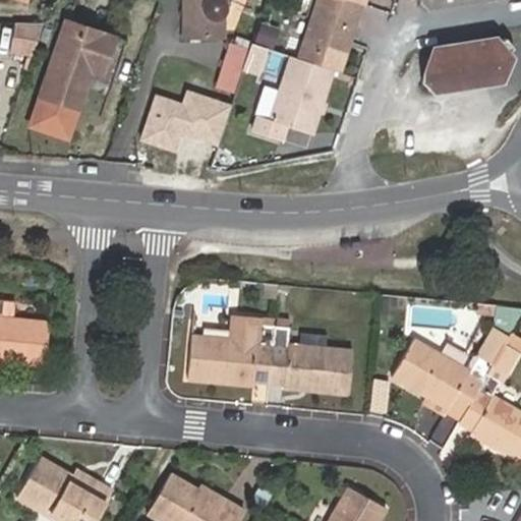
[(225,0),(188,0),(187,33),(221,34),(225,0)]
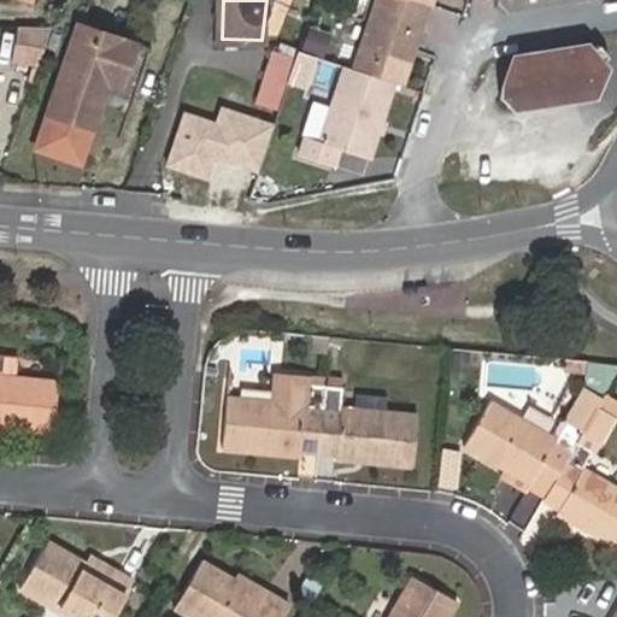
[(428,1),(422,0),(378,0),(353,66),(394,81),(398,83),(428,1)]
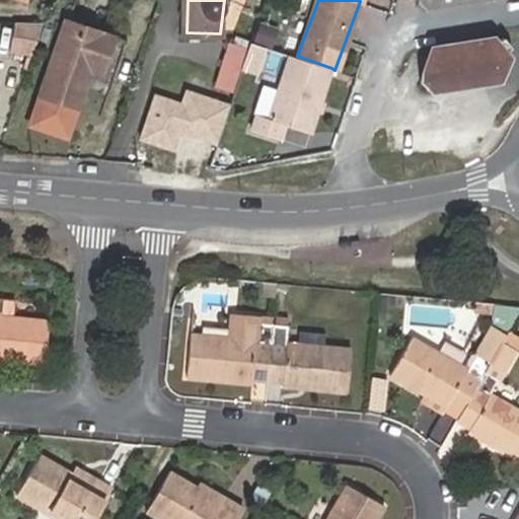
[(121,34),(71,18),(44,102),(80,113),(96,67),(107,70),(121,34)]
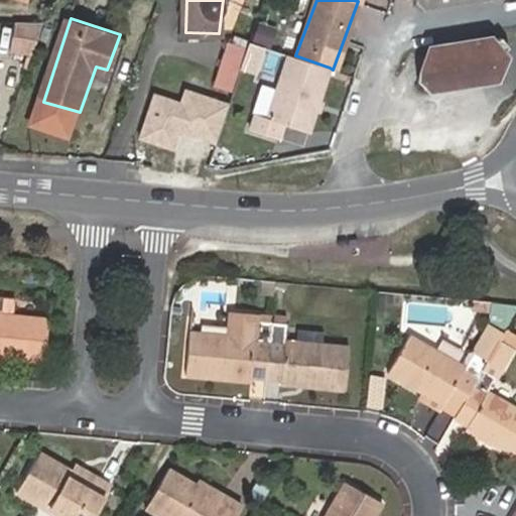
[(46,25),(12,22),(12,48),(34,54),(46,25)]
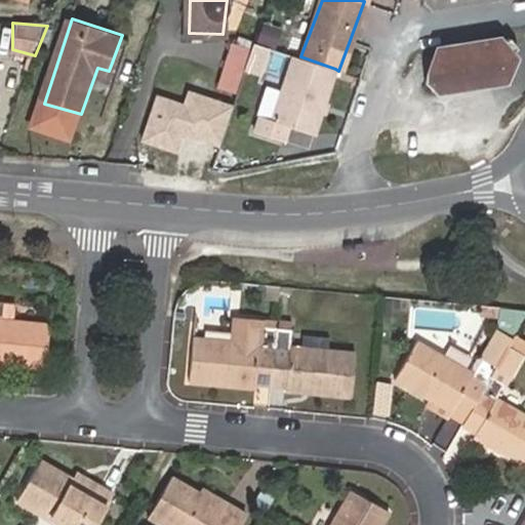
[(438,87),(509,77),(516,46),(506,37),(435,47),(429,80),(438,87)]
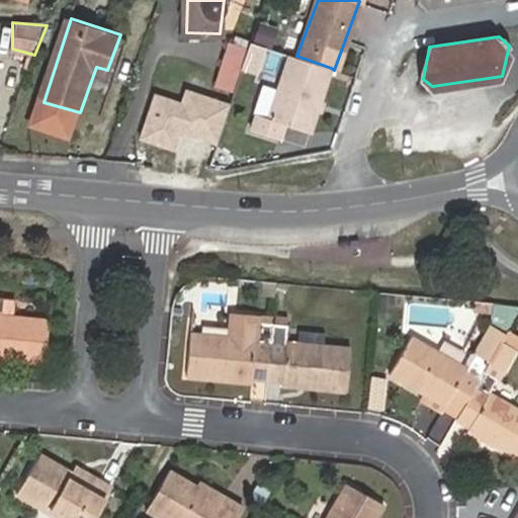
[(267,46),(251,39),(241,65),(258,71),(267,46)]
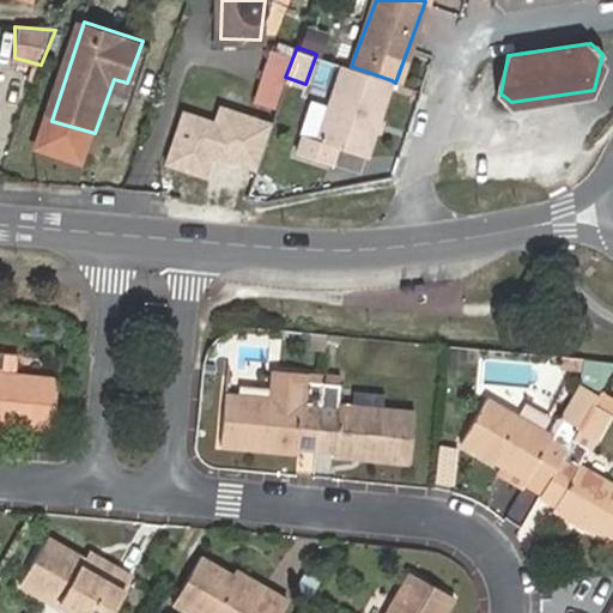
[(392,80),(351,66),(340,62),(314,132),(301,128),(293,152),(327,164),(334,146),(363,157),(392,80)]
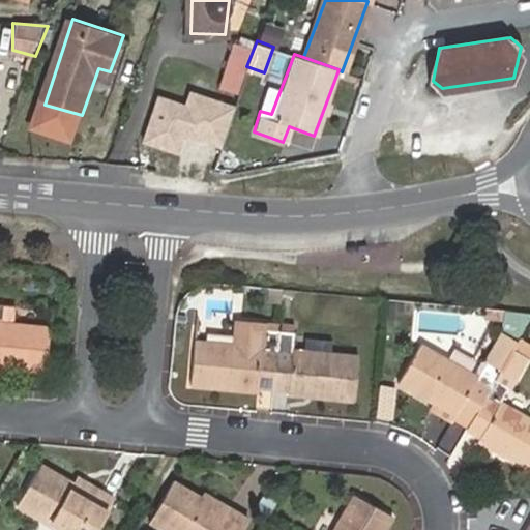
[(234,107),(190,91),(185,106),(156,95),(140,141),(176,153),(182,136),(219,148),(234,107)]
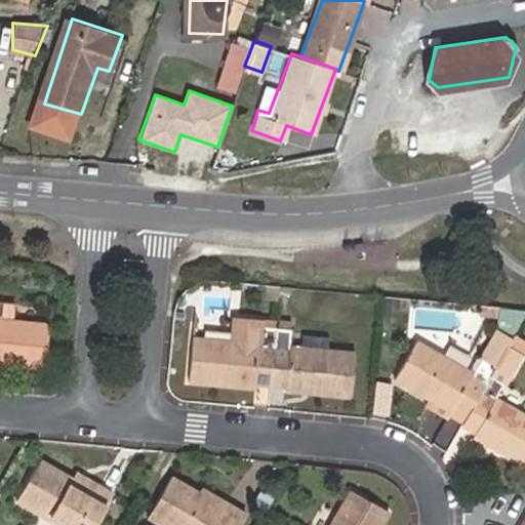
[(64,283),(52,275),(46,285),(58,292),(64,283)]
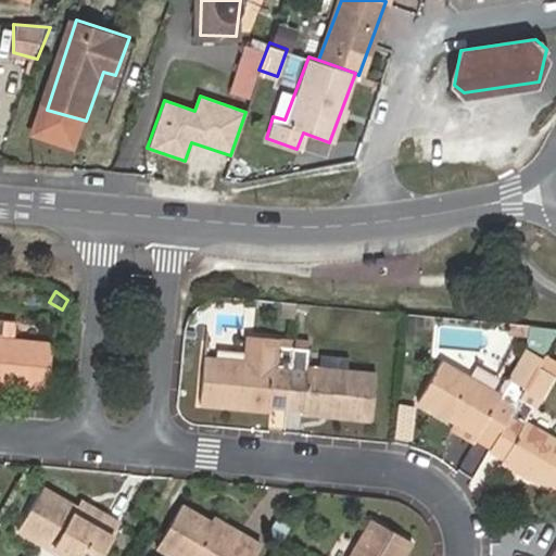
[(422,318),(409,317),(407,333),(421,335),(422,318)]
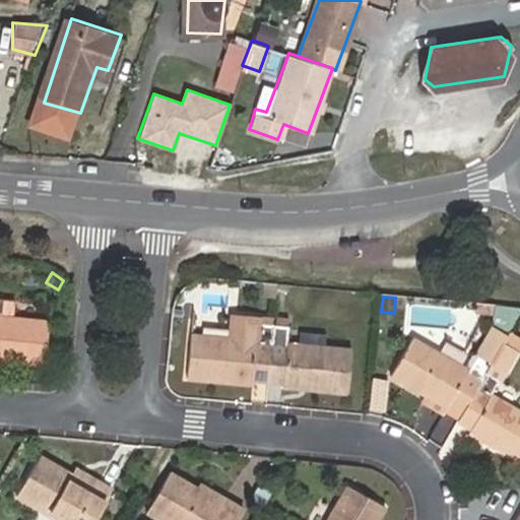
[(498,303),(493,324),(514,329),(519,309),(498,303)]
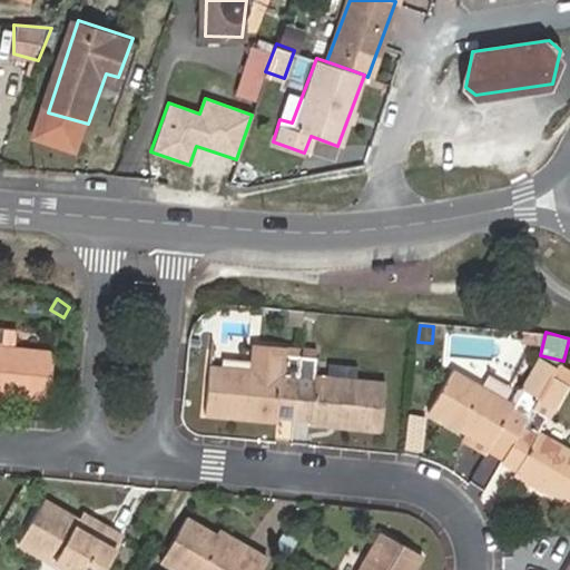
[(277,414),(294,414),(300,356),(282,355),(282,349),(254,345),(252,371),(208,369),(205,413),(276,420),(277,414)]
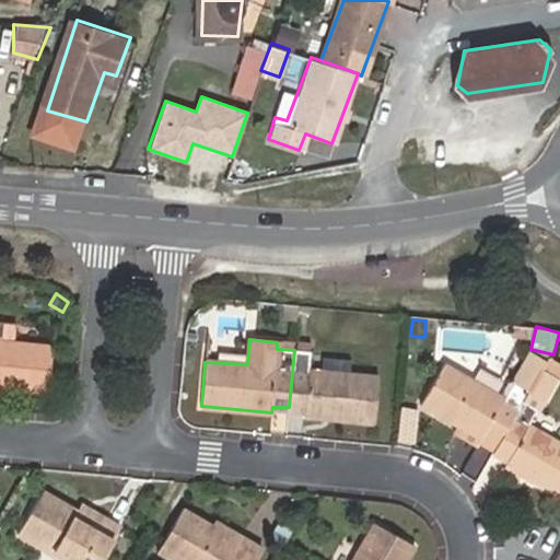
[(0,387),(48,394),(53,347),(0,340),(0,387)]
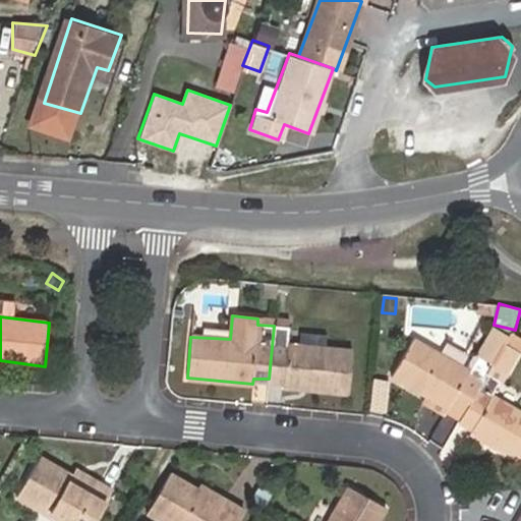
[(274,326),(269,379),(283,381),(283,387),(348,392),(352,350),(326,347),(299,345),(287,344),(288,328),(274,326)]
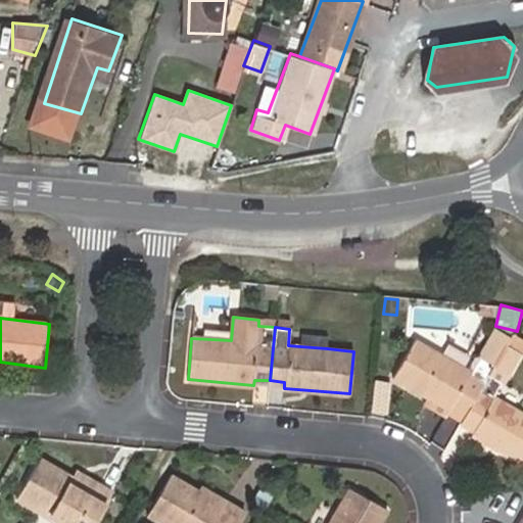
[(395,377),(441,405),(452,412),(454,408),(467,415),(489,376),(494,368),(505,350),(509,341),(496,334),(474,374),(417,341),(395,377)]
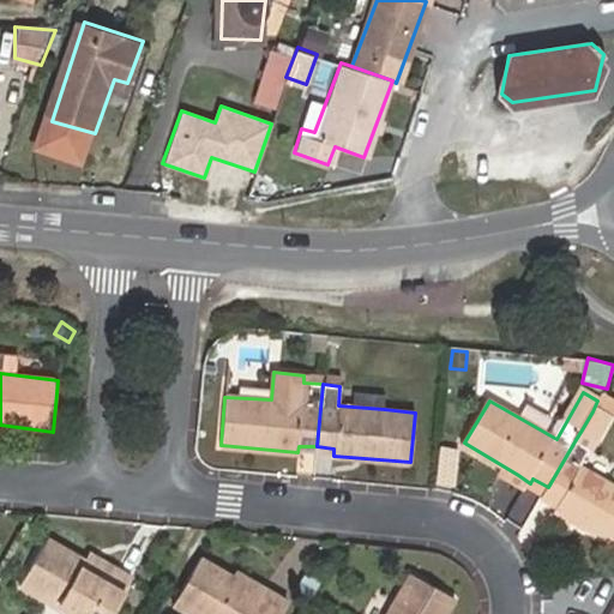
[(354,393),(353,407),(384,409),(384,396),(354,393)]
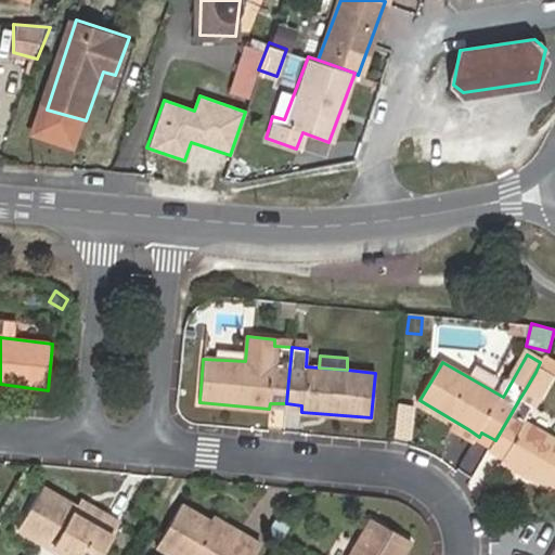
[(540,362),(536,372),(550,379),(554,383),(554,381),(554,362),(544,356),(540,362)]
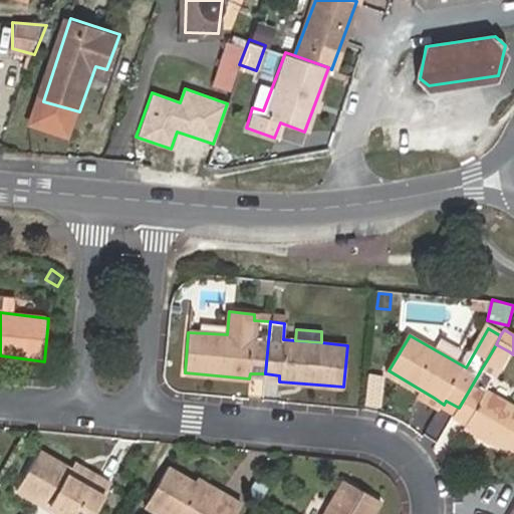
[(459,408),(454,416),(469,424),(466,429),(513,456),(513,407),(487,392),(509,351),(496,344),(486,361),(481,369),(459,408)]
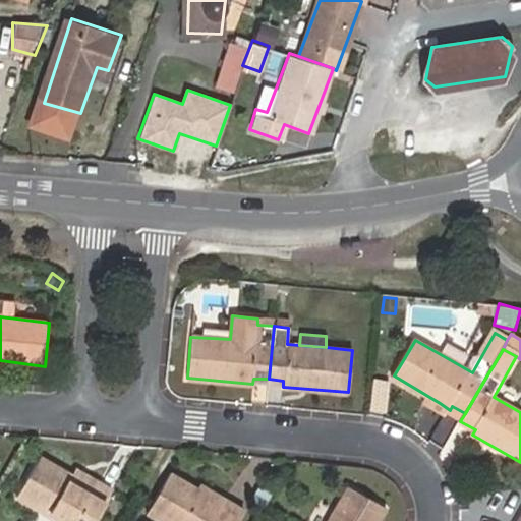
[(436,409),(460,422),(460,421),(465,413),(452,406),(450,410),(440,403),(436,409)]
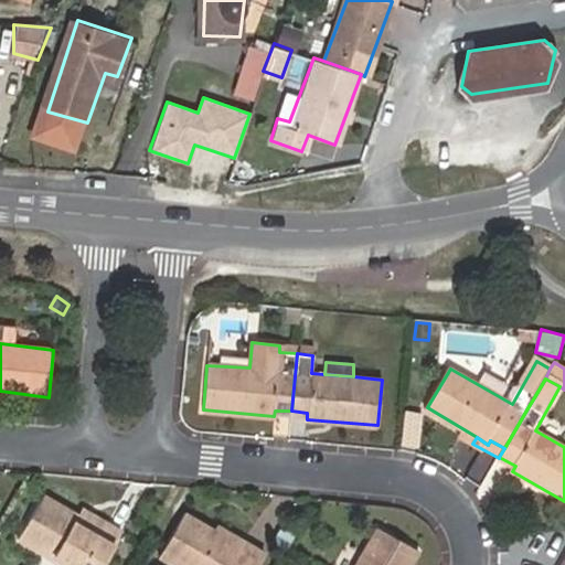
[(104,532),(77,518),(43,497),(19,539),(63,564),(102,564),(123,532),(108,523),(104,532)]
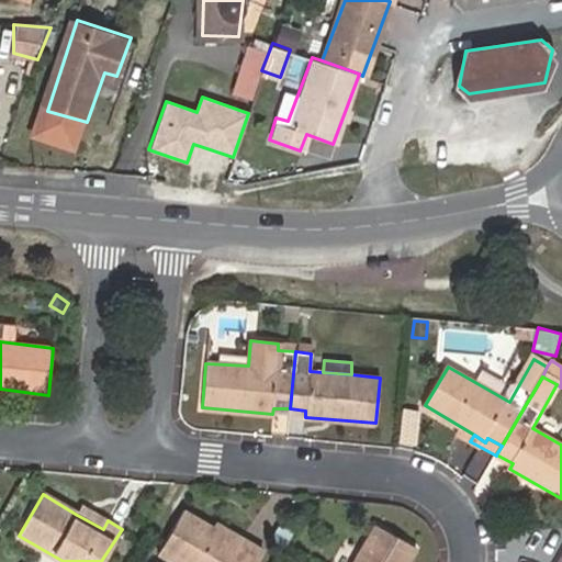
[(81,507),(77,515),(103,529),(108,520),(81,507)]
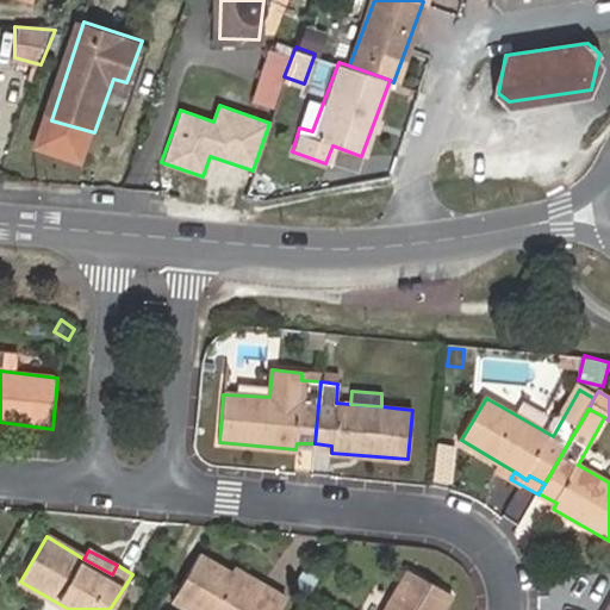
[(257,590),(200,559),(173,604),(182,609),(279,609),(287,598),(261,584),(257,590)]
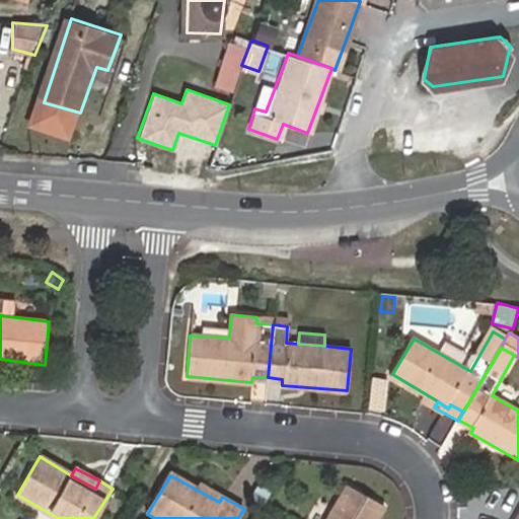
[(376,518),(384,504),(347,485),(326,518),(376,518)]
